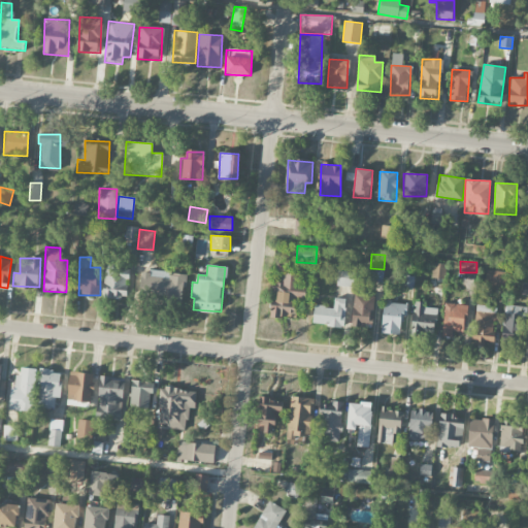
[(130,268),(106,266),(104,297),(128,299),(130,268)]
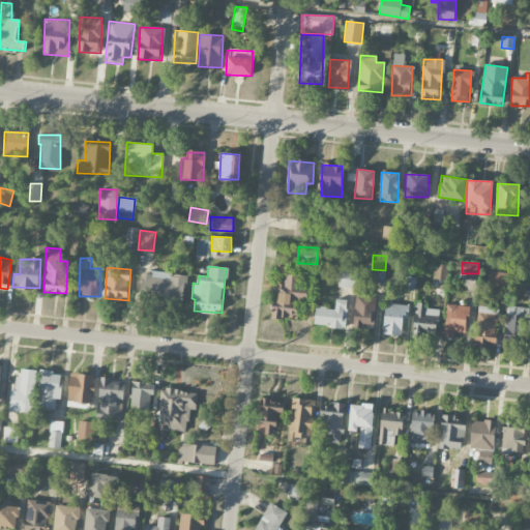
[(184,301),(186,274),(141,271),(139,297),(184,301)]
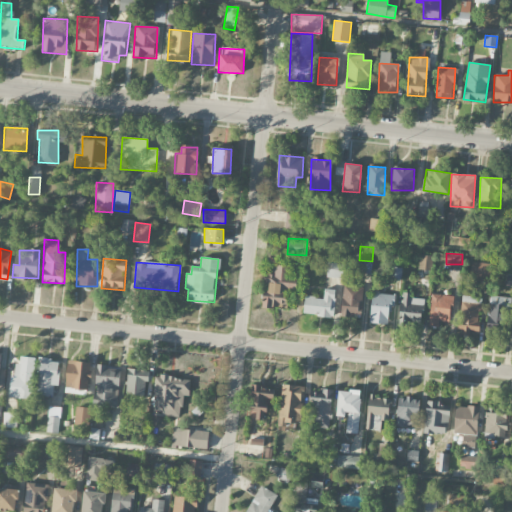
[(471,277),(490,278),(491,263),(471,262),(471,277)]
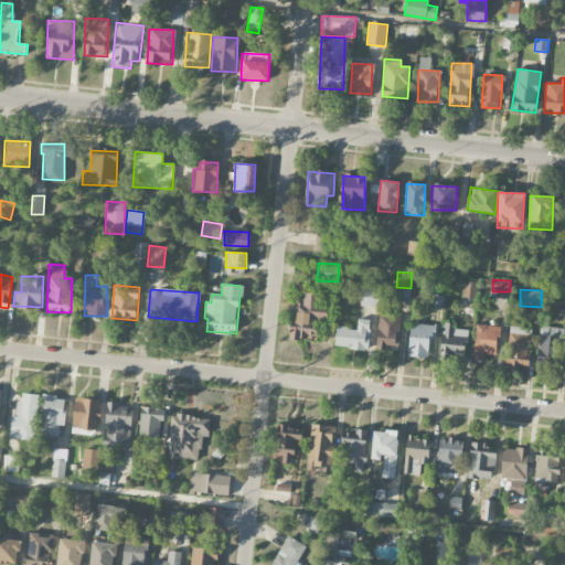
[(379,307),(379,291),(361,290),(361,306),(379,307)]
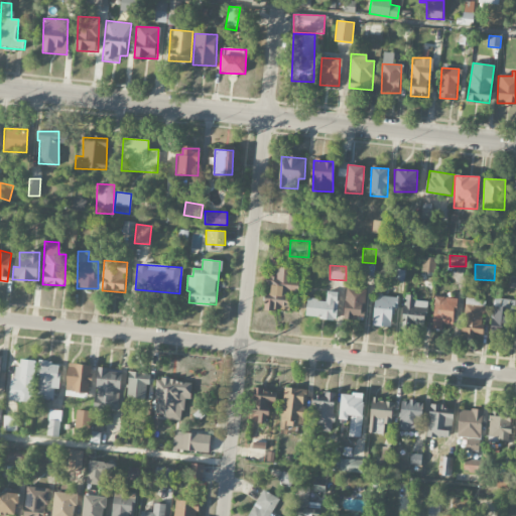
[(294,268),(276,267),(275,273),(268,273),(267,284),(272,285),(270,298),(265,297),(264,309),(289,311),(290,293),(298,294),(299,279),(293,279),(294,268)]
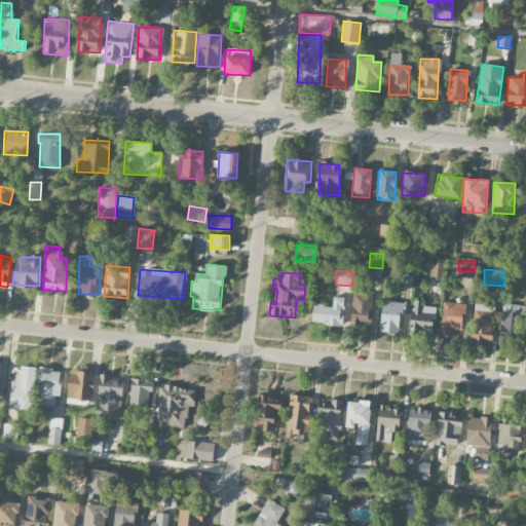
[(351,293),(350,325),(372,326),(373,294),(351,293)]
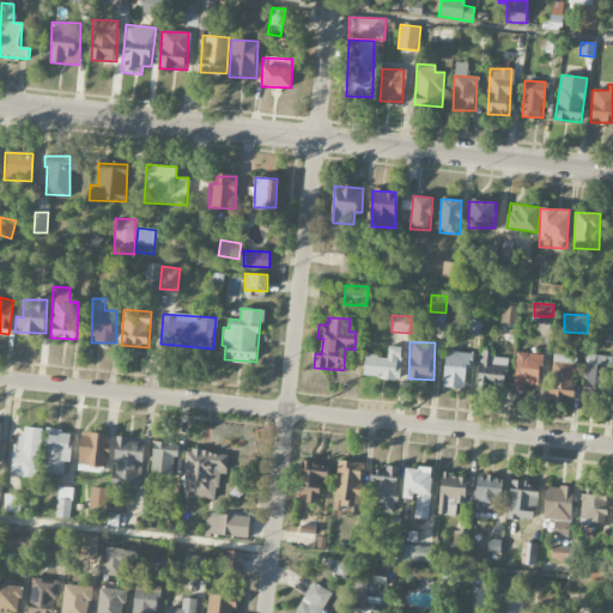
[(400,378),(401,346),(388,346),(387,356),(364,356),(363,377),(400,378)]
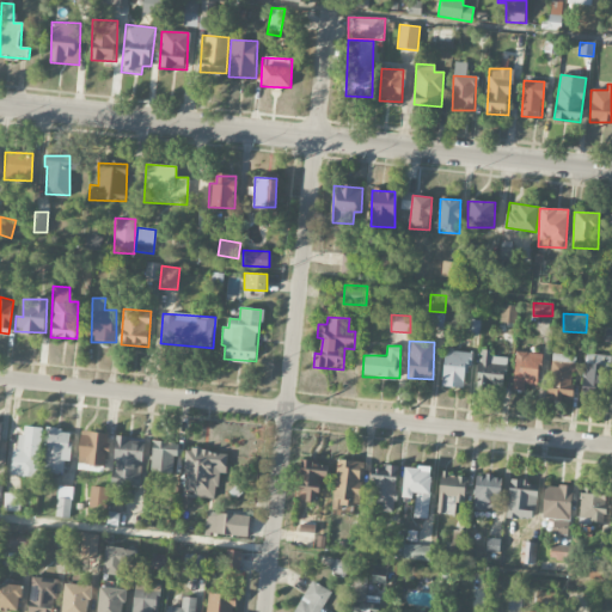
[(441,386),(466,387),(469,352),(444,349),(441,386)]
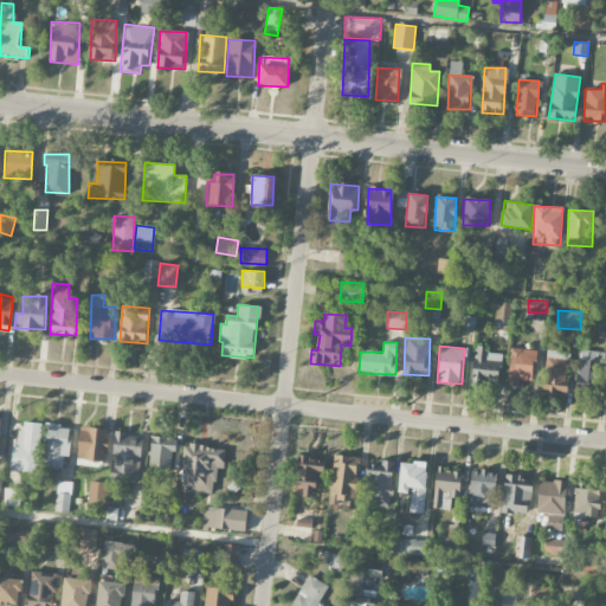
[(472,384),(482,385),(482,381),(500,382),(501,354),(485,353),(487,347),(474,346),(472,384)]
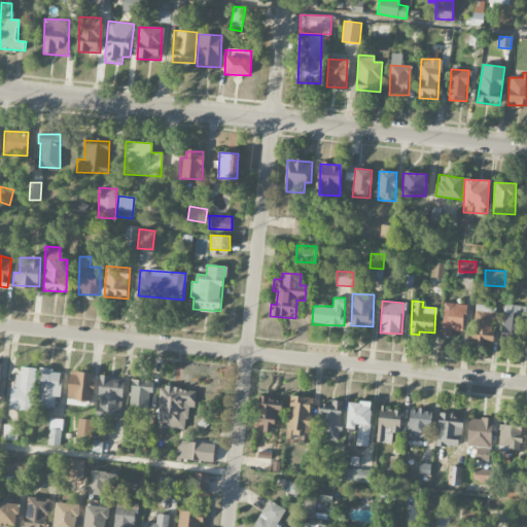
[(463,331),(464,304),(443,303),(442,336),(452,336),(452,330),(463,331)]
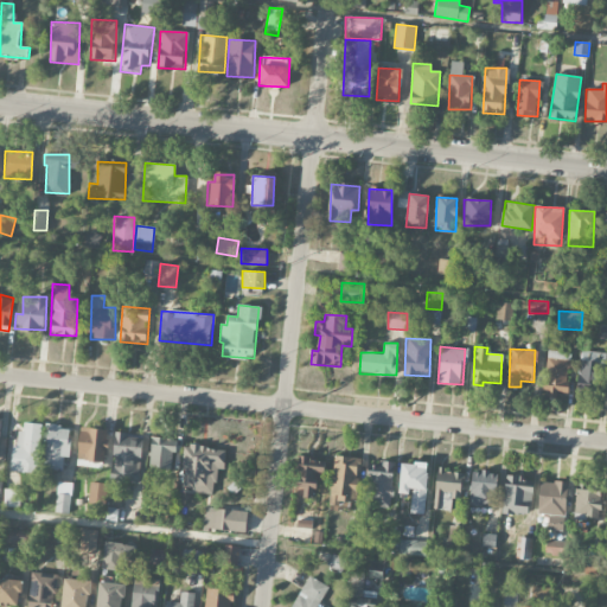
[(568,394),(570,352),(547,351),(544,390),(551,390),(551,393),(568,394)]
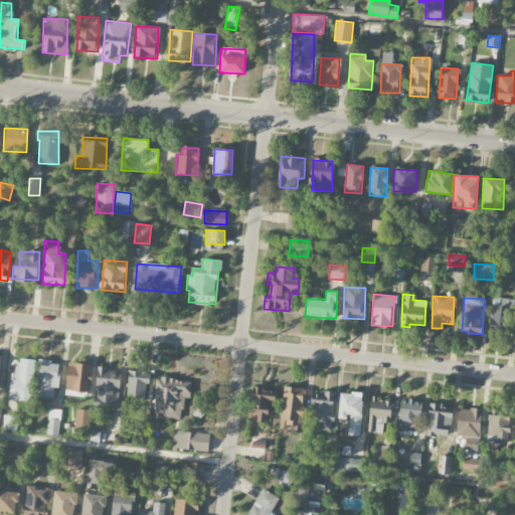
[(513,299),(492,298),(490,334),(511,335),(513,299)]
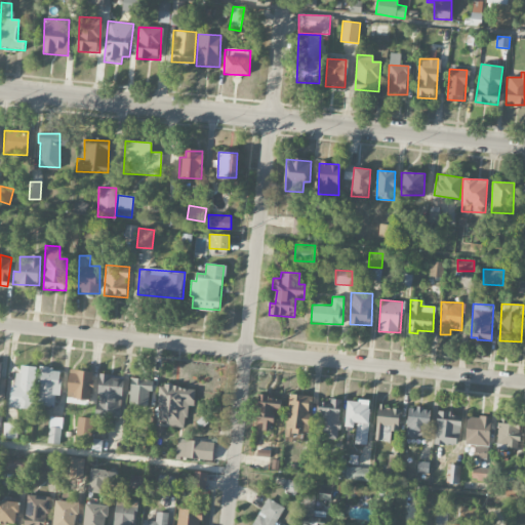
[(35,366),(16,365),(15,386),(9,386),(8,401),(18,402),(18,408),(33,409),(35,366)]
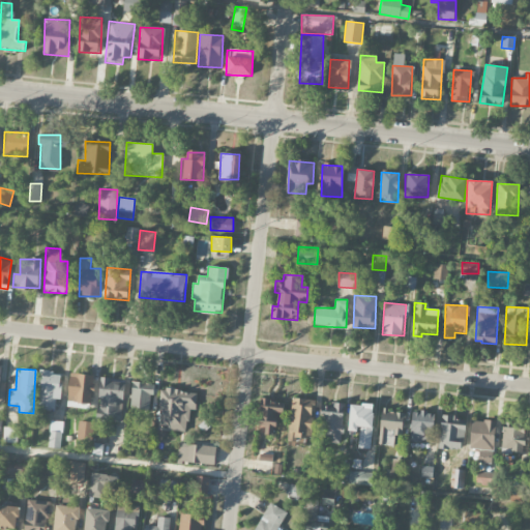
[(62,373),(40,372),(38,409),(55,410),(56,400),(60,400),(62,373)]
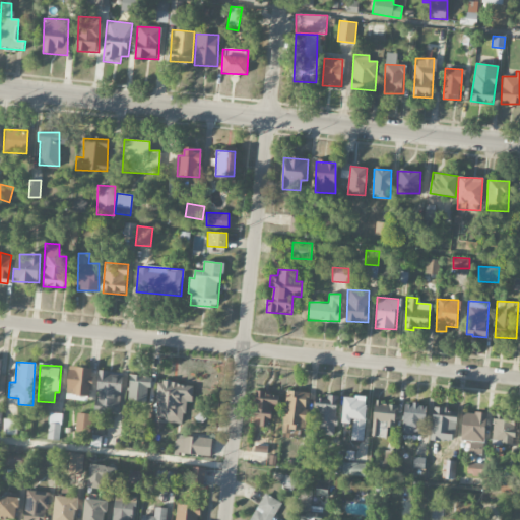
[(65,394),(90,395),(91,368),(66,367),(65,394)]
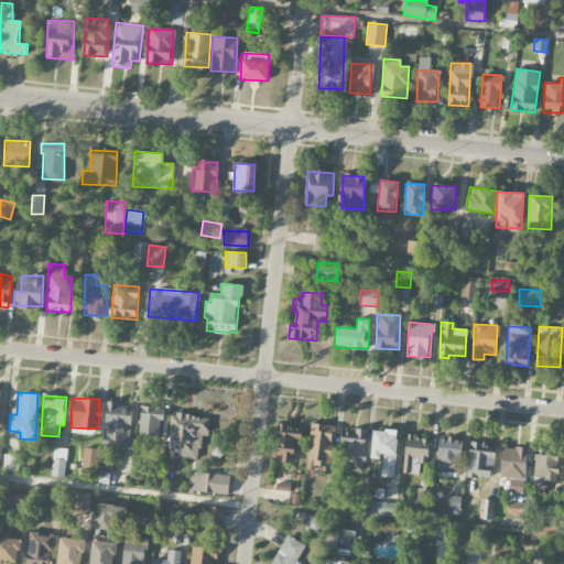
[(132,404),(107,403),(104,455),(116,456),(117,448),(130,449),(132,404)]
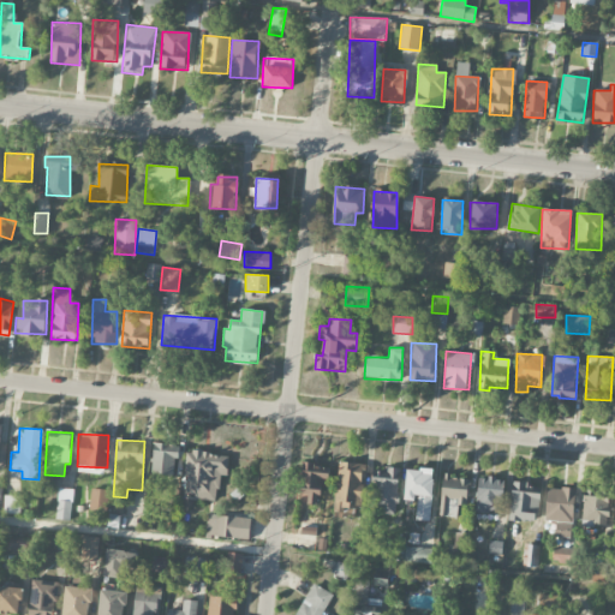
[(177,445),(153,443),(151,475),(175,476),(177,445)]
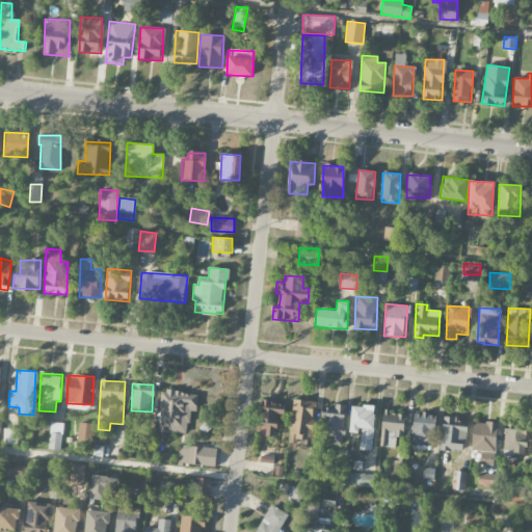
[(158,426),(169,426),(169,432),(188,433),(189,410),(203,411),(204,395),(161,391),(158,426)]
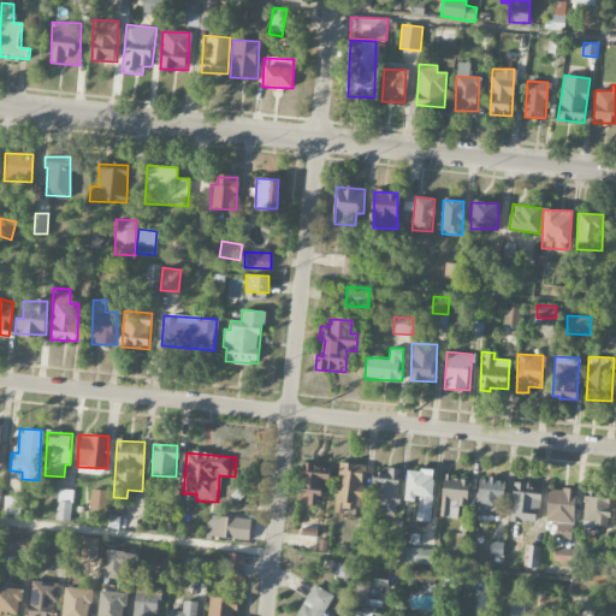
[(336,511),(363,511),(365,465),(337,463),(336,511)]
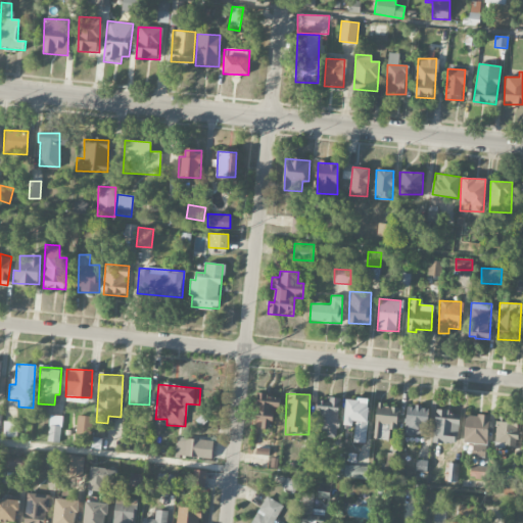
[(260,420),(259,428),(275,429),(276,395),(257,395),(256,420),(260,420)]
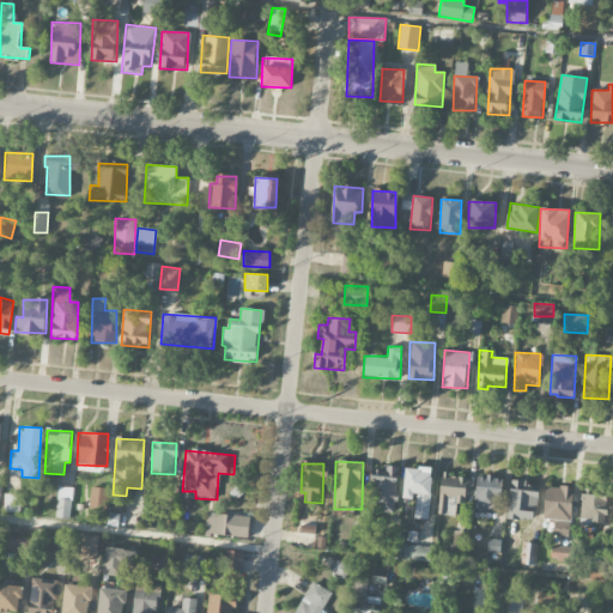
[(398,468),(374,466),(371,511),(395,513),(398,468)]
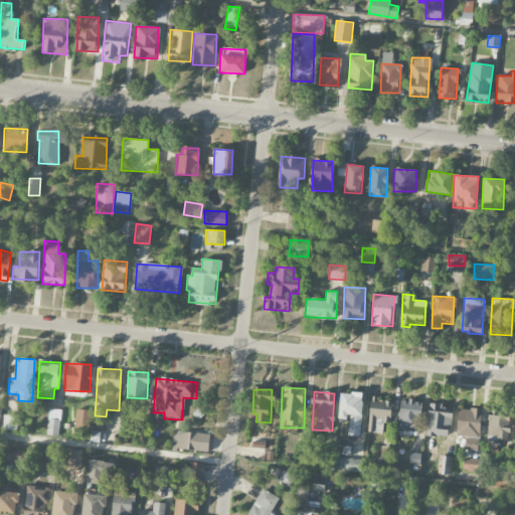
[(363,393),(340,392),(339,418),(348,419),(348,436),(361,437),(363,393)]
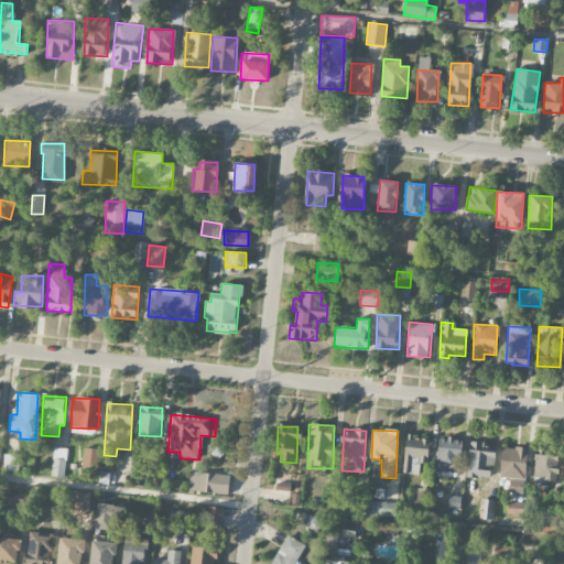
[(430,437),(403,436),(402,473),(420,474),(420,463),(430,463),(430,437)]
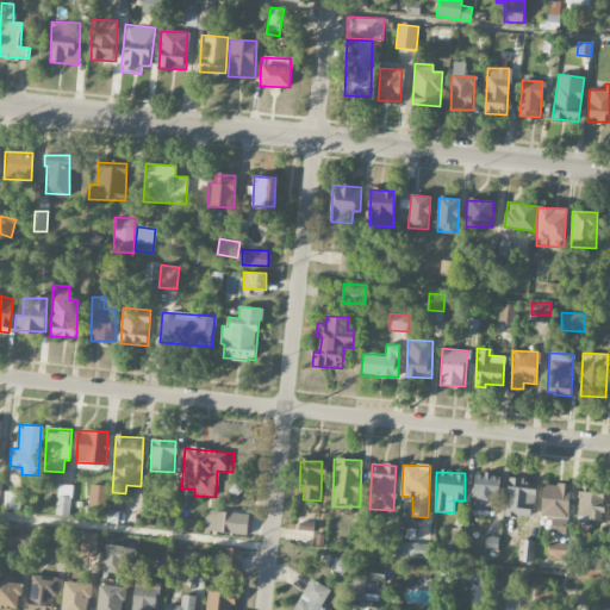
[(472,508),(497,510),(498,475),(473,474),(472,508)]
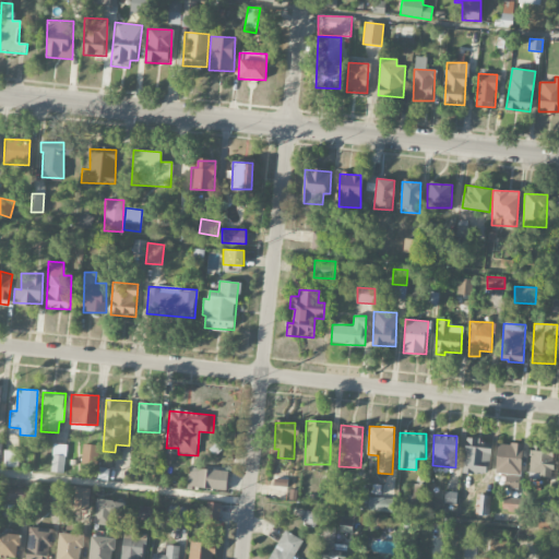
[(463,473),(489,474),(490,442),(464,441),(463,473)]
